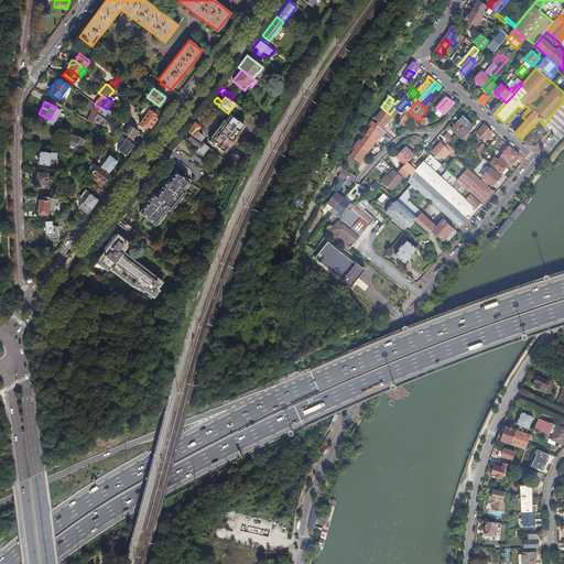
[(495,115),(503,105),(502,105),(503,102),(502,101),(501,102),(500,102),(499,104),(491,112),(495,115)]
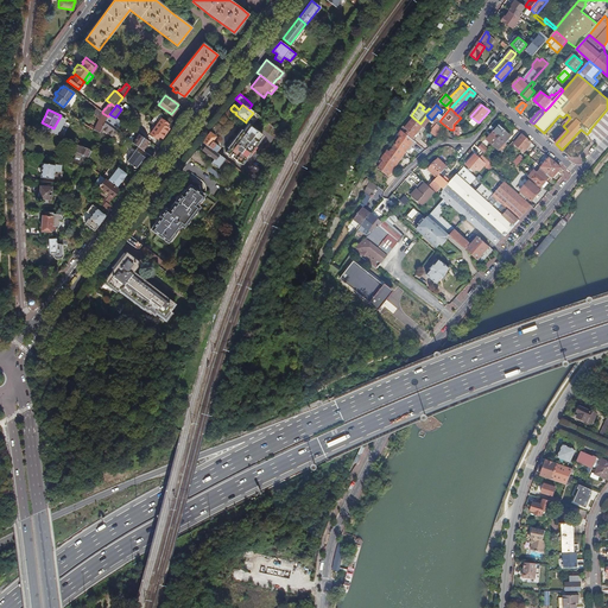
[(170,125),(160,119),(163,115),(158,112),(156,115),(154,115),(150,121),(156,126),(150,133),(157,139),(159,135),(162,138),(168,128),(169,128),(170,127),(170,126),(170,125)]
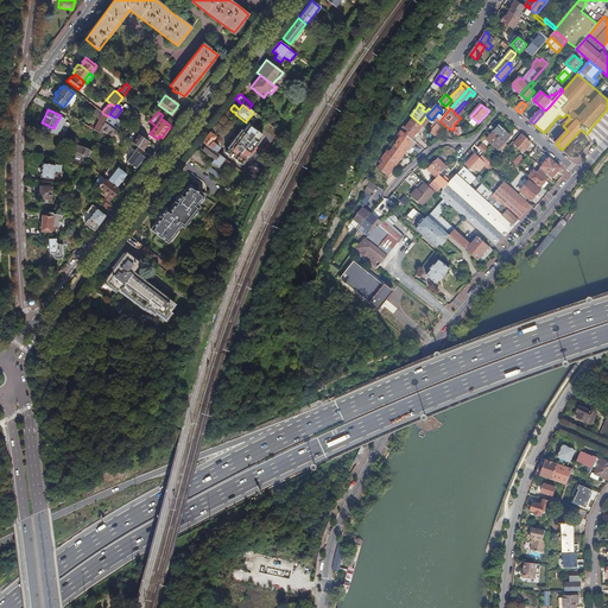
[(108,116),(102,113),(94,130),(100,133),(101,130),(105,124),(108,116)]
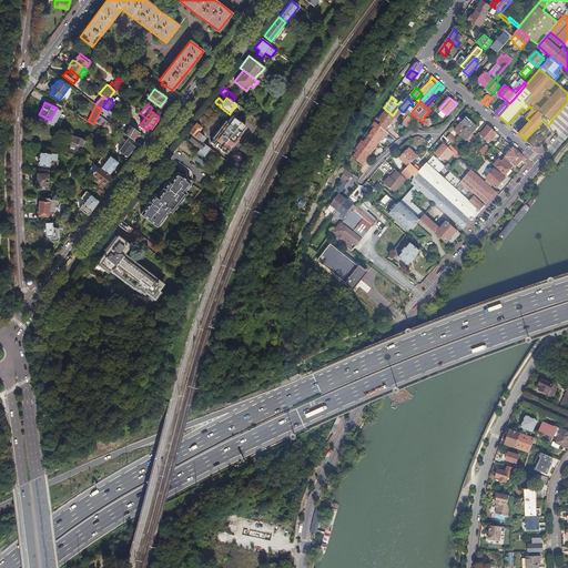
[(241,109),(236,105),(230,113),(233,115),(235,113),(236,114),(241,109)]
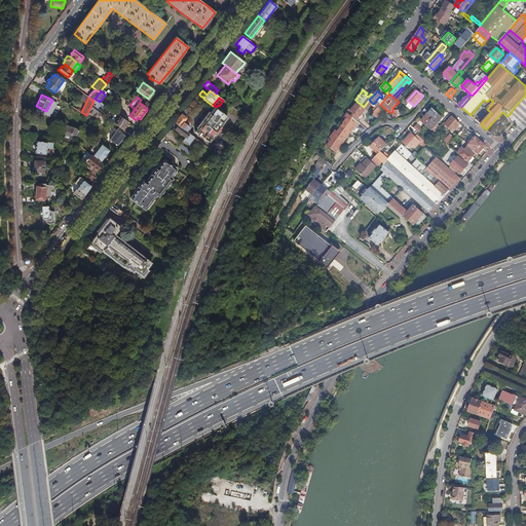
[(368,110),(373,104),(369,100),(364,107),(358,102),(350,110),(348,109),(346,112),(348,113),(357,120),(366,109),(368,110)]
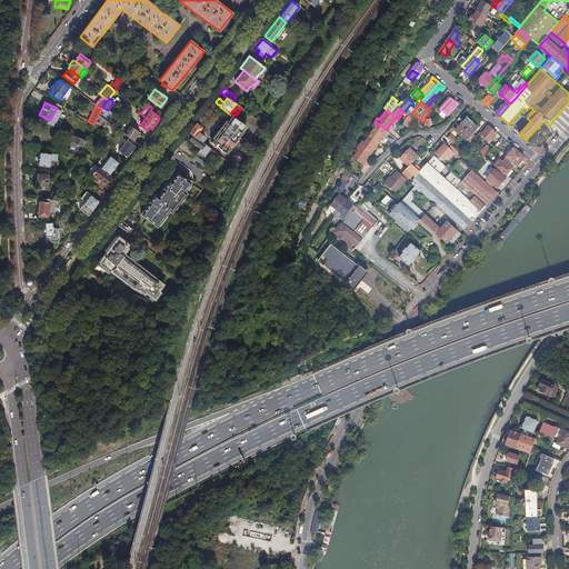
[(101,109),(98,116),(108,122),(109,122),(112,117),(101,109)]
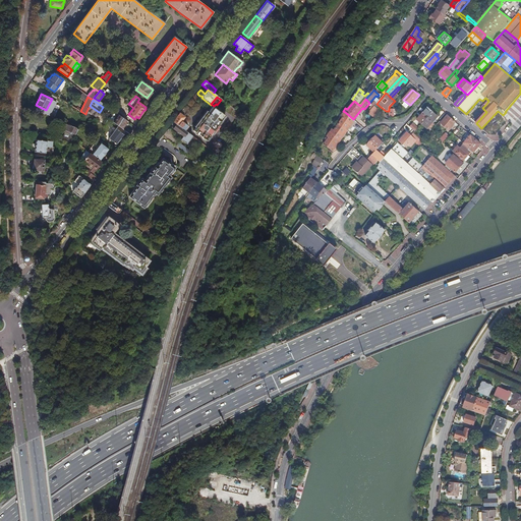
[(222,113),(224,110),(236,120),(240,114),(228,104),(223,110),(217,105),(216,104),(214,106),(214,107),(212,106),(193,130),(206,140),(225,115),(222,113)]
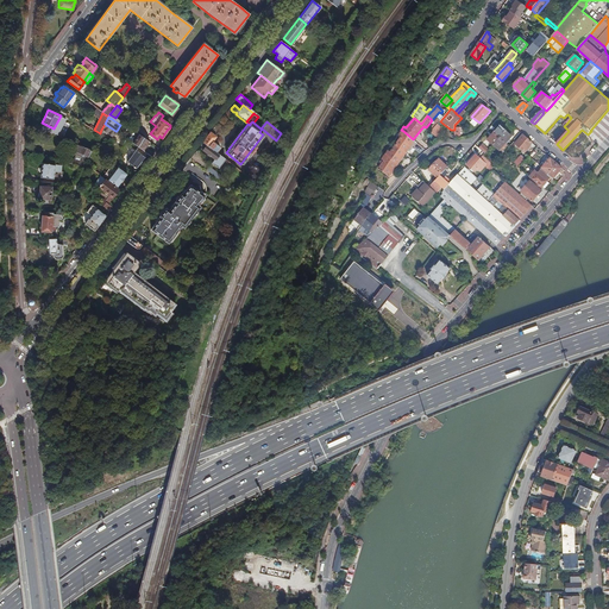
[(105,124),(101,130),(112,137),(115,131),(105,124)]
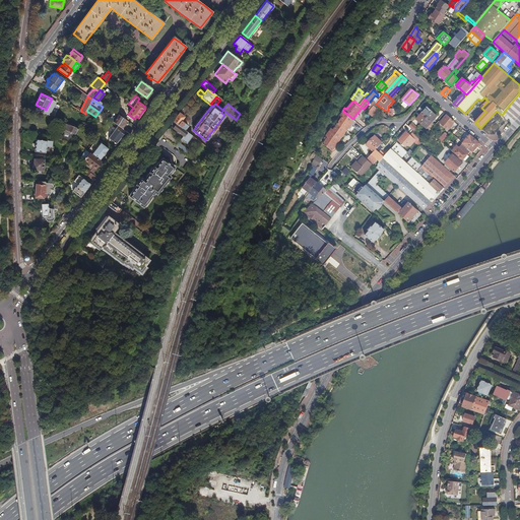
[(379,111),(374,107),(370,111),(368,113),(373,117),(379,111)]
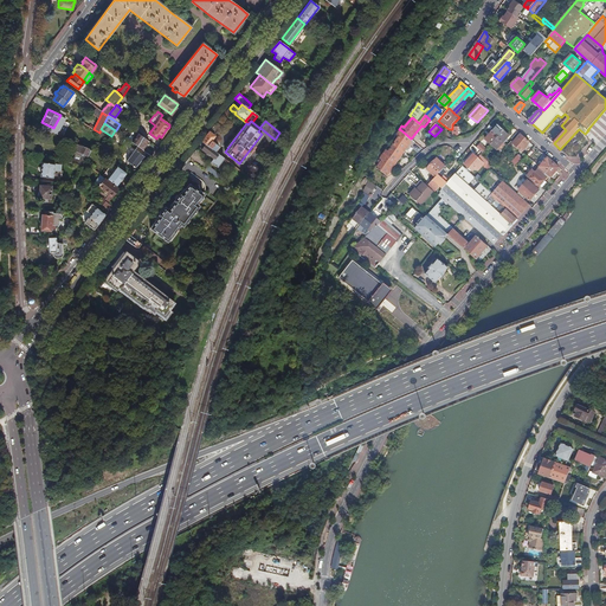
[(498,137),(504,130),(498,126),(492,133),(498,137)]
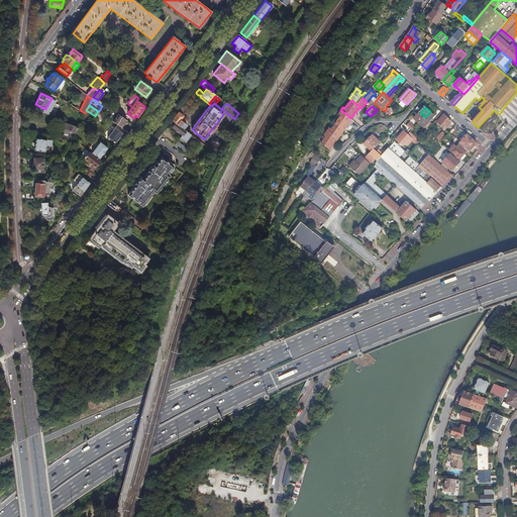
[(94,117),(103,123),(107,117),(99,111),(98,111),(95,116),(94,117)]
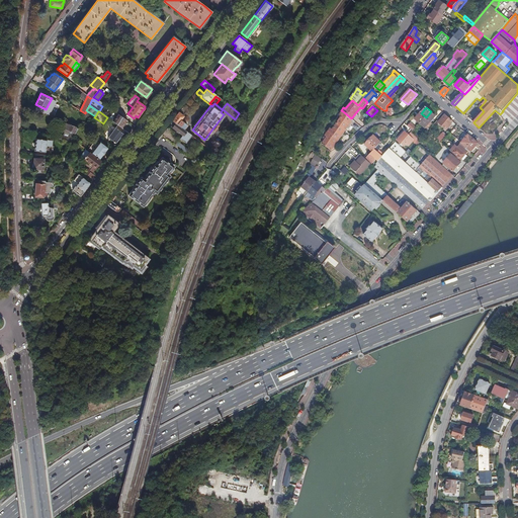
[(351,118),(343,111),(340,114),(342,116),(337,123),(346,130),(347,127),(349,128),(354,120),(351,118)]
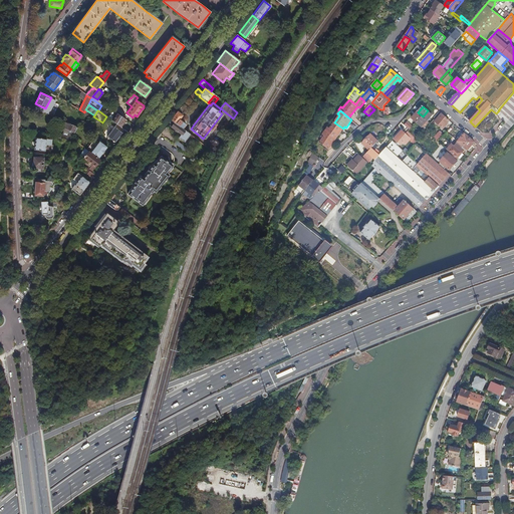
[(427,120),(432,114),(428,110),(423,116),(427,120)]
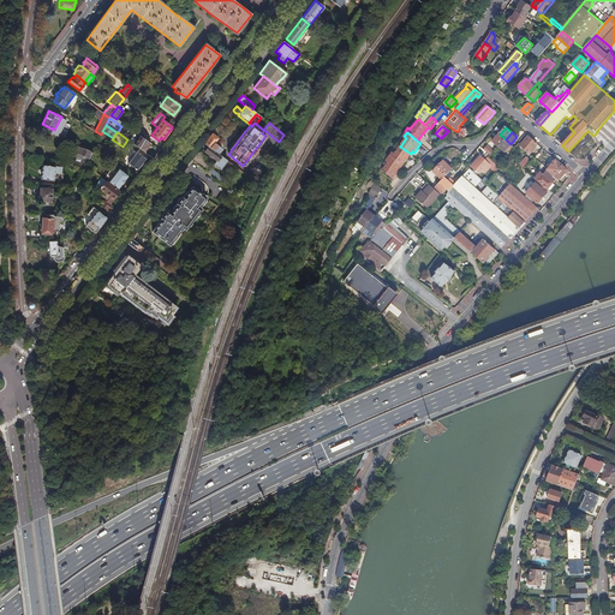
[(135,141),(137,142),(135,145),(139,149),(144,151),(147,148),(145,147),(149,142),(138,135),(135,141)]
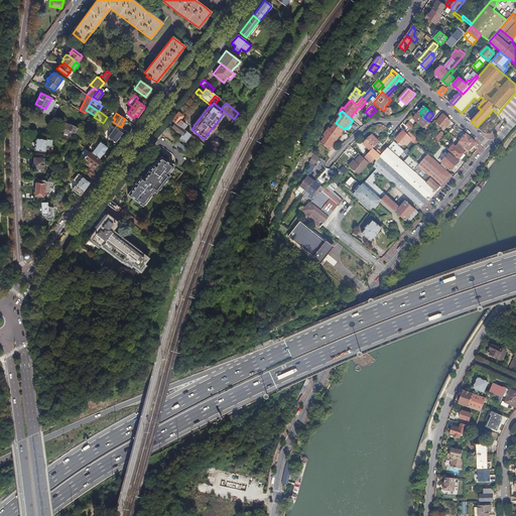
[(178,113),(171,121),(174,123),(182,129),(185,125),(179,120),(182,116),(178,113)]
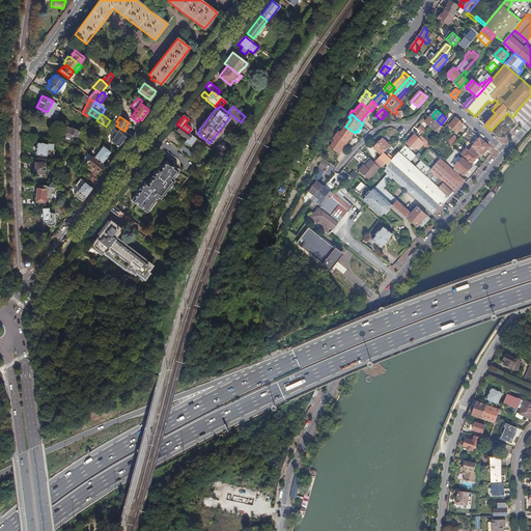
[(437,120),(431,116),(426,122),(430,127),(437,120)]
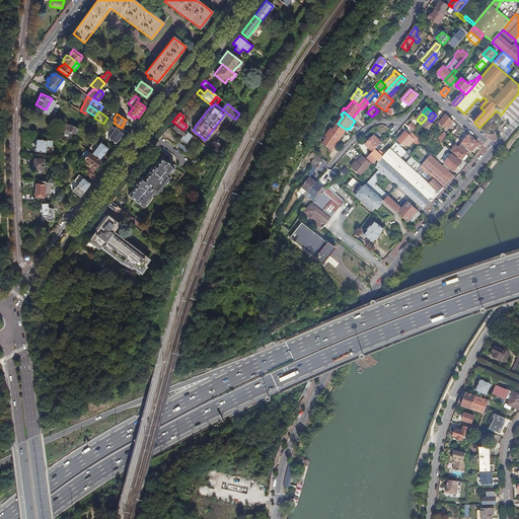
[(446,129),(453,121),(446,115),(439,123),(446,129)]
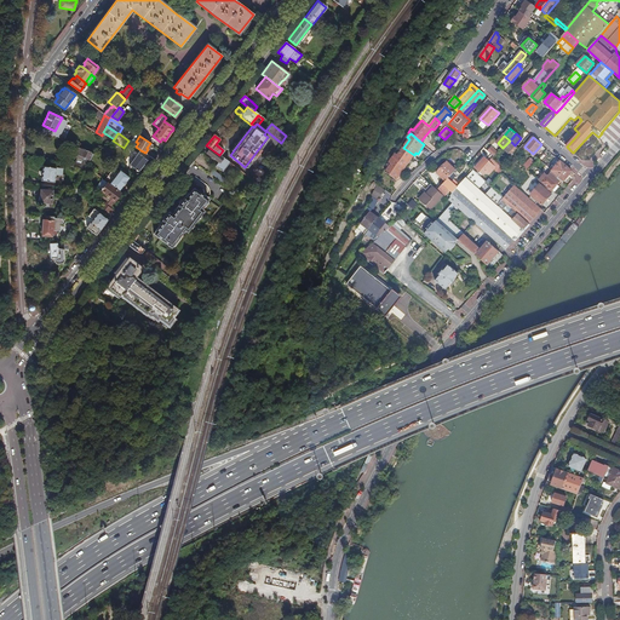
[(509,153),(515,145),(510,141),(503,148),(509,153)]
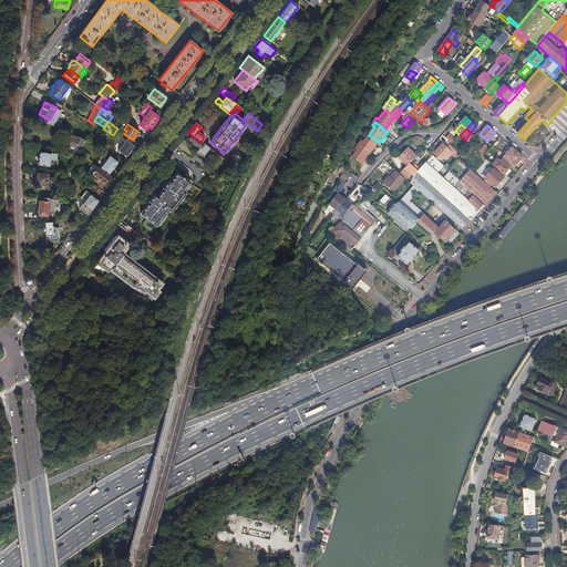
[(69,150),(63,147),(61,152),(78,156),(79,153),(85,141),(69,133),(65,142),(71,144),(69,150)]
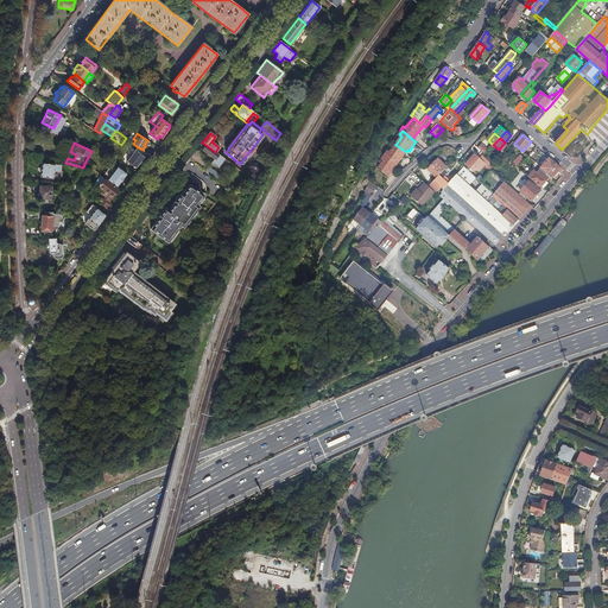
[(210,163),(216,168),(223,159),(215,152),(206,145),(202,150),(214,159),(210,163)]
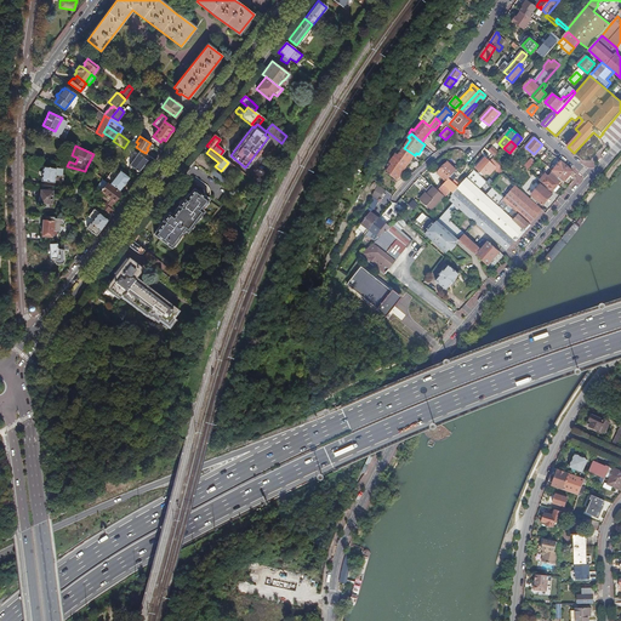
[(415,160),(412,158),(415,155),(404,148),(399,155),(397,154),(394,158),(406,167),(408,165),(410,166),(415,160)]
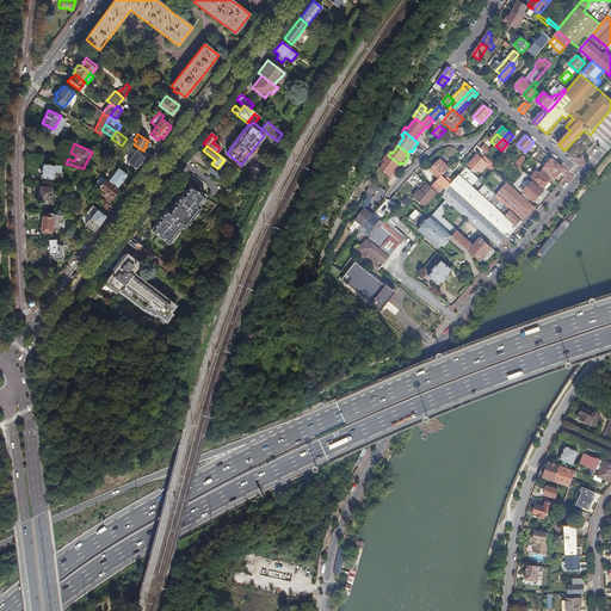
[(144,158),(147,154),(143,150),(139,148),(136,150),(127,162),(136,170),(144,158)]
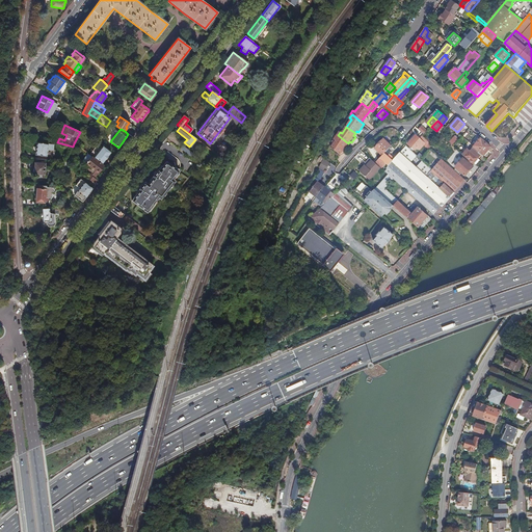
[(348,143),(338,135),(335,139),(337,140),(331,148),(342,156),(348,148),(346,145),(348,143)]
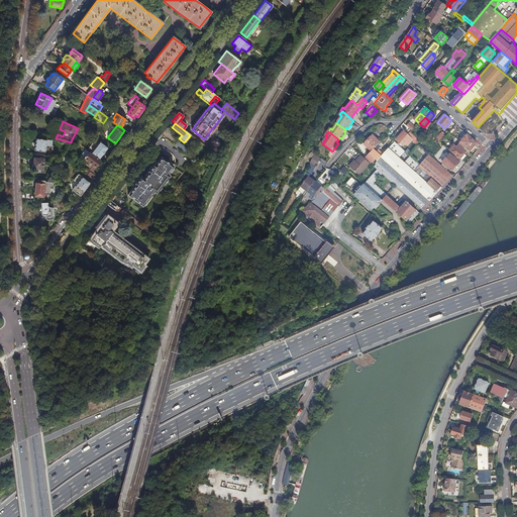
[(417,137),(411,132),(409,134),(405,131),(397,140),(403,146),(406,143),(408,145),(412,140),(415,142),(418,138),(417,137)]
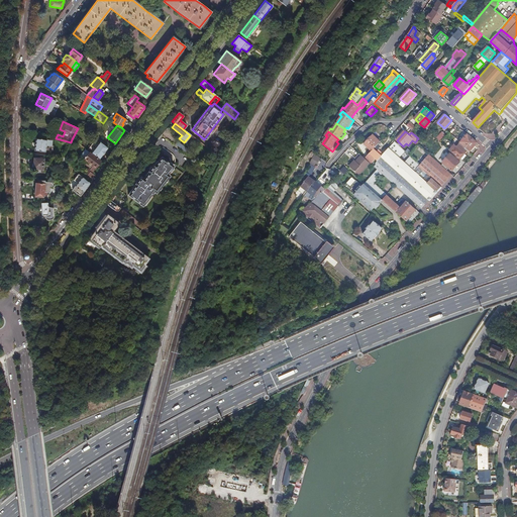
[(446,135),(442,132),(437,138),(441,141),(446,135)]
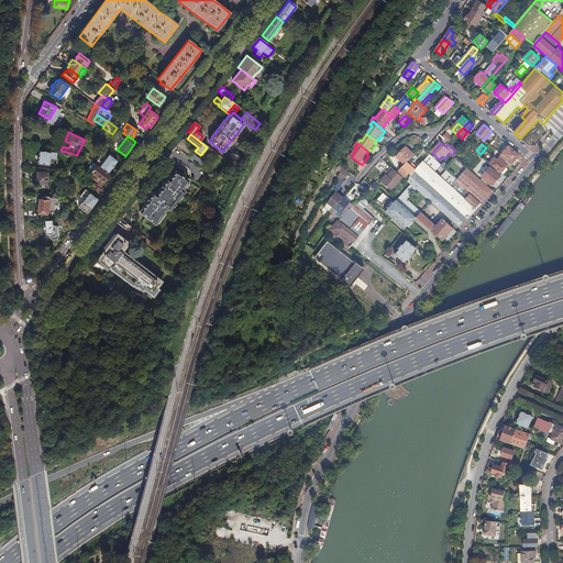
[(495,148),(489,144),(486,147),(481,154),(486,158),(494,150),(495,148)]
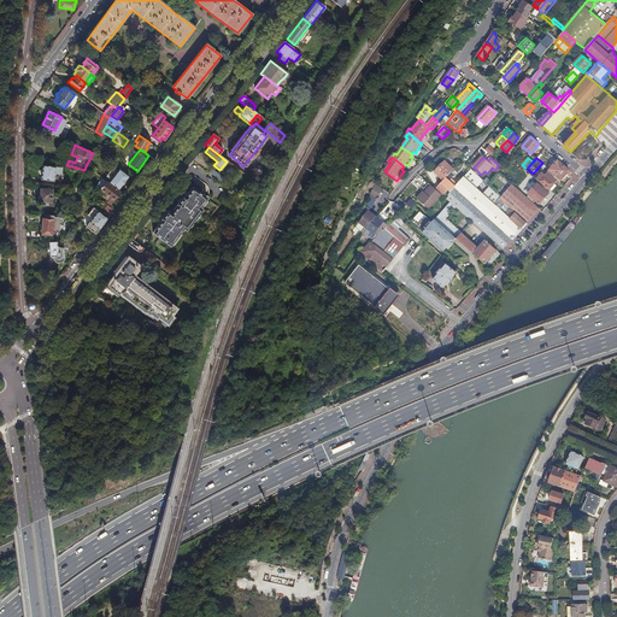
[(554,177),(564,165),(558,160),(551,170),(554,172),(552,175),(554,177)]
